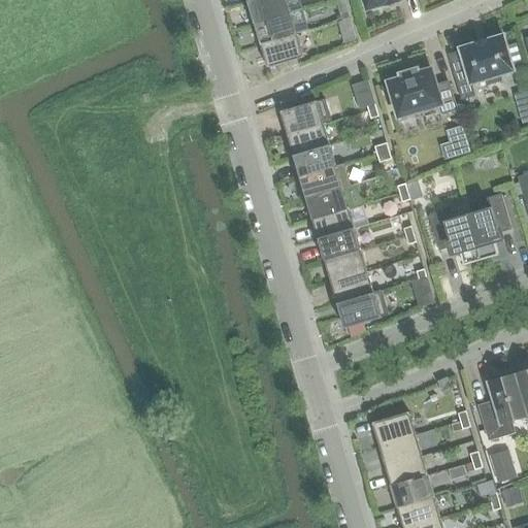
[(286,0),(257,0),(248,3),(254,25),(291,13),(286,0)]
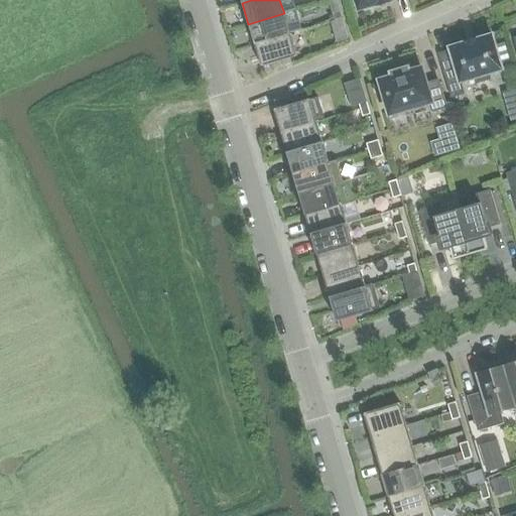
[(354,0),(358,11),(377,5),(377,6),(390,2),(390,1),(393,0),(392,0),(354,0)]
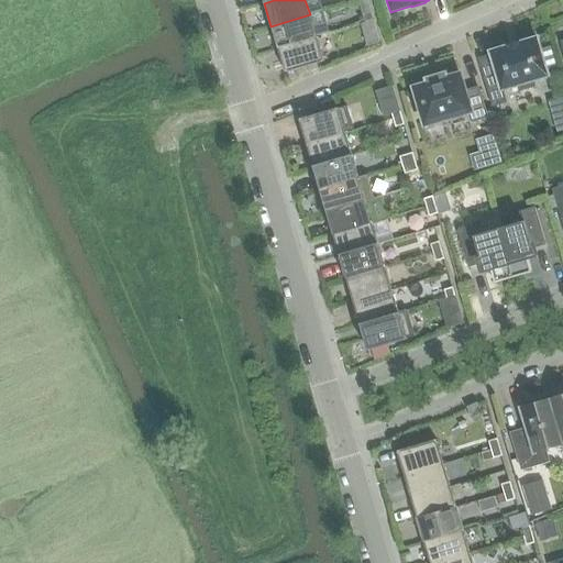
[(373,21),(371,12),(362,14),(364,23),(373,21)]
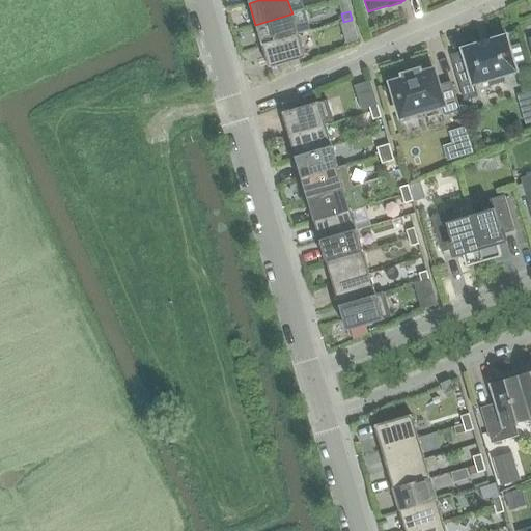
[(255,25),(261,46),(299,35),(292,14),(255,25)]
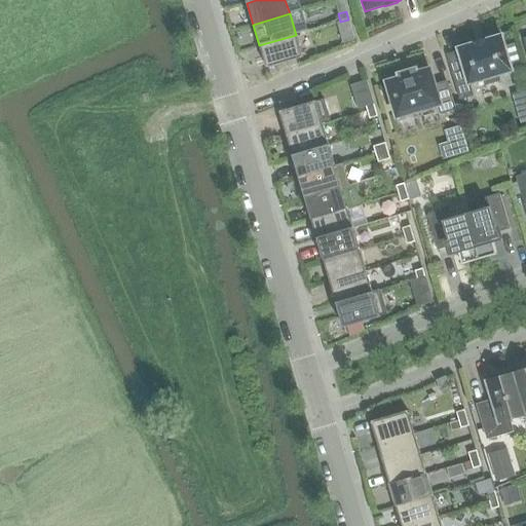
[(350,28),(348,20),(340,22),(342,30),(350,28)]
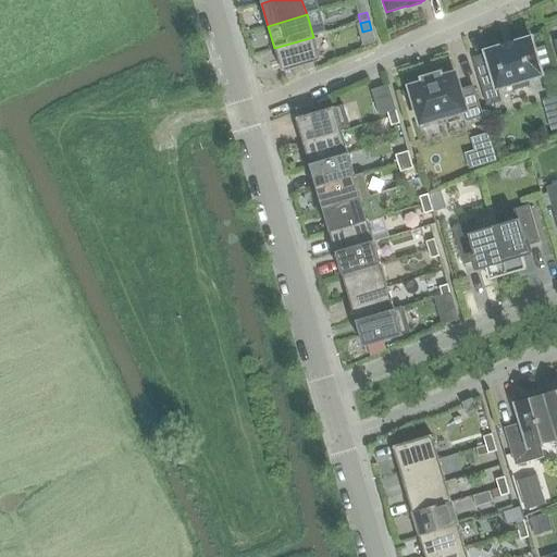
[(320,61),(313,37),(274,48),(282,72),(320,61)]
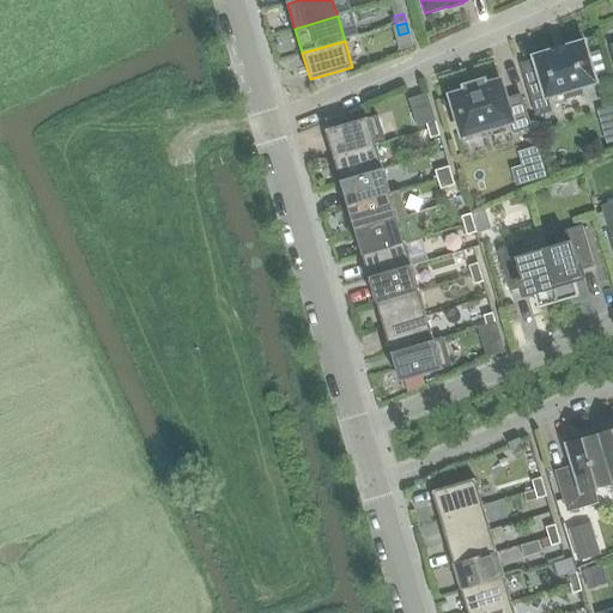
[(552,52),(533,58),(540,80),(526,84),(535,116),(551,111),(547,98),(563,93),(564,99),(581,95),(580,89),(596,83),(584,42),(565,48),(564,46),(552,49),(552,52)]
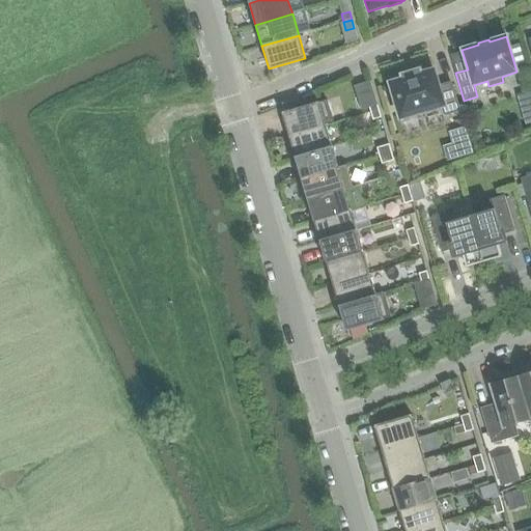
[(403,80),(390,84),(400,118),(442,106),(444,115),(458,111),(450,83),(438,87),(434,71),(420,75),(418,71),(402,75),(403,80)]
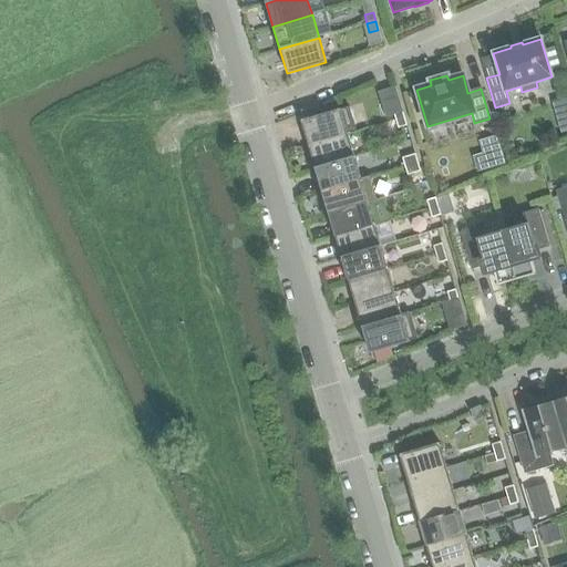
[(403,117),(401,109),(392,111),(395,120),(403,117)]
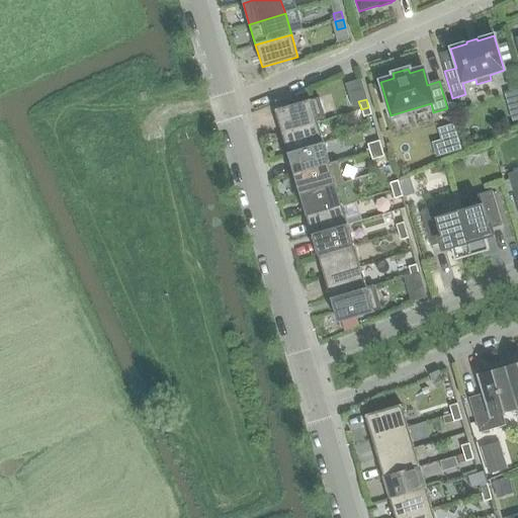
[(281,133),(317,122),(311,100),(275,110),(281,133)]
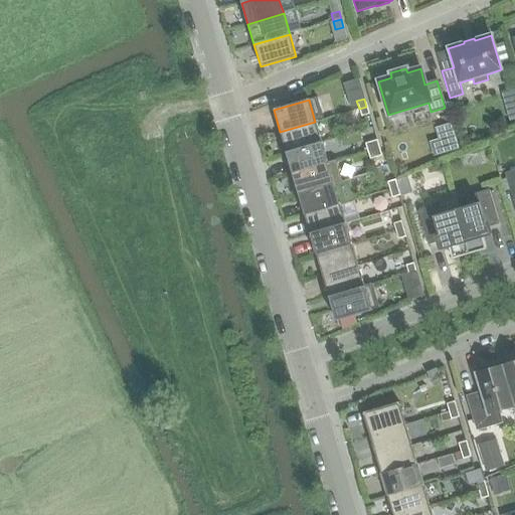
[(369,115),(366,107),(359,109),(361,117),(369,115)]
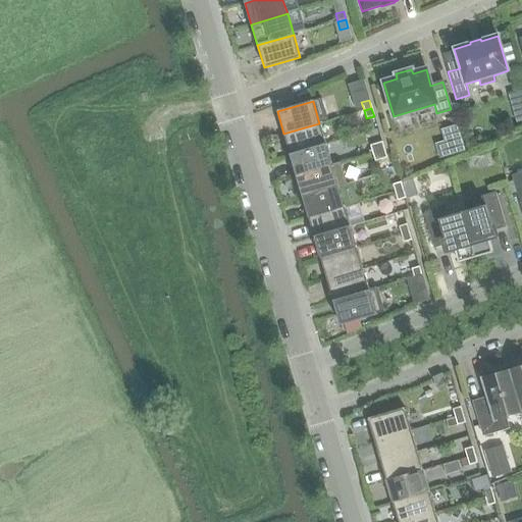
[(521,109),(513,112),(516,123),(521,121),(521,109)]
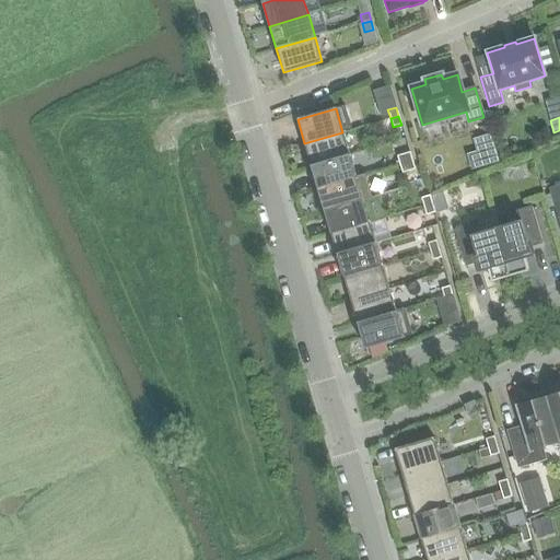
[(342,132),(304,143),(311,166),(349,155),(342,132)]
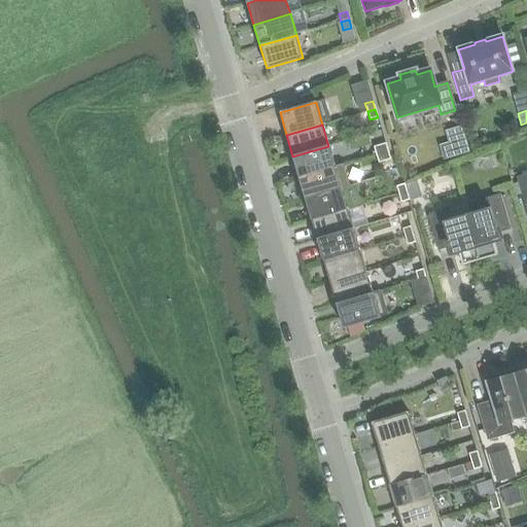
[(461,127),(454,129),(461,155),(469,152),(461,127)]
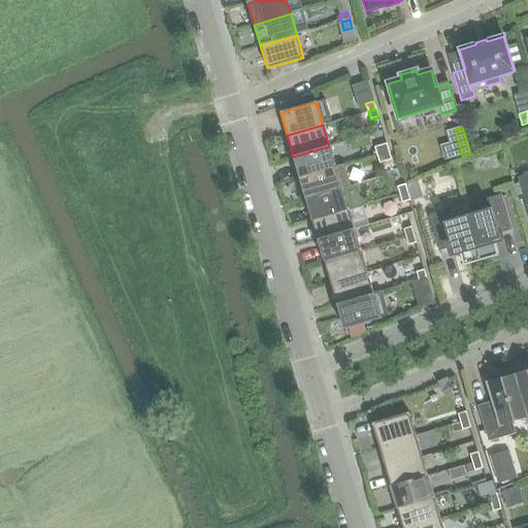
[(376,156),(381,154),(389,152),(386,143),(374,147),(376,156)]
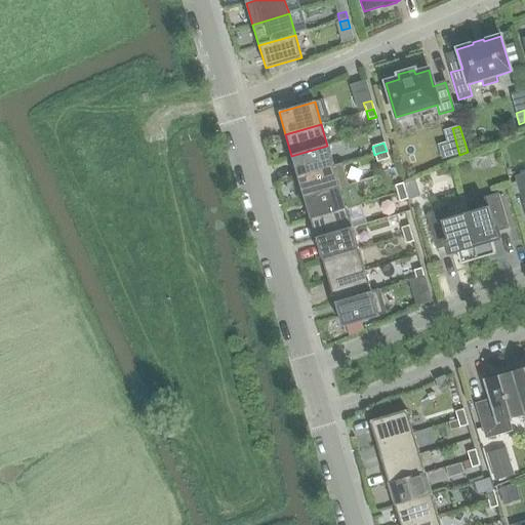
[(327,146),(291,156),(297,177),(334,166),(333,166),(327,146)]
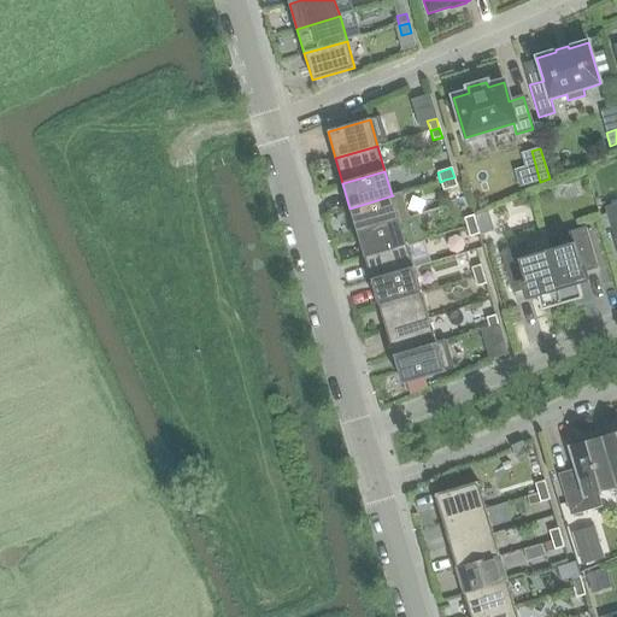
[(442,191),(457,187),(454,177),(445,180),(440,182),(442,191)]
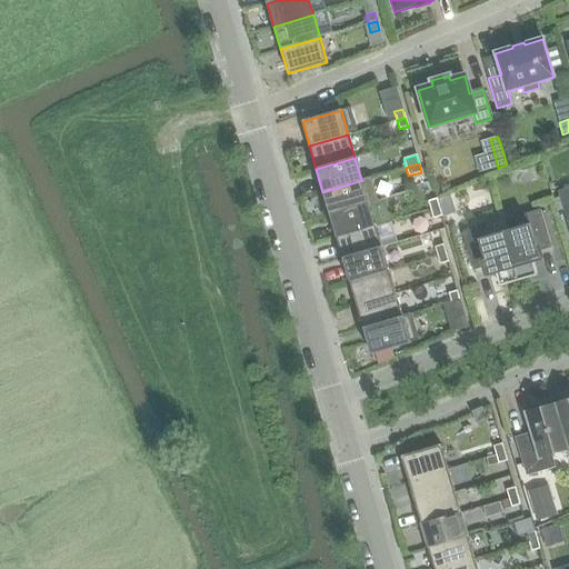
[(362,180),(322,192),(330,215),(369,203),(369,205),(378,201),(370,177),(361,180),(362,180)]
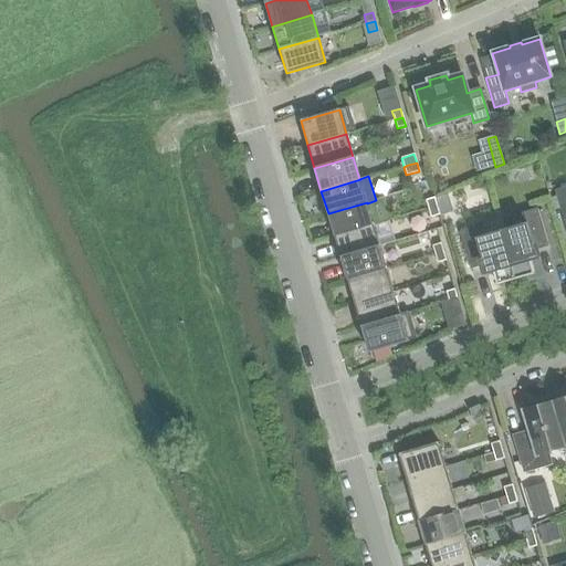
[(565,187),(555,191),(564,222),(565,221),(565,187)]
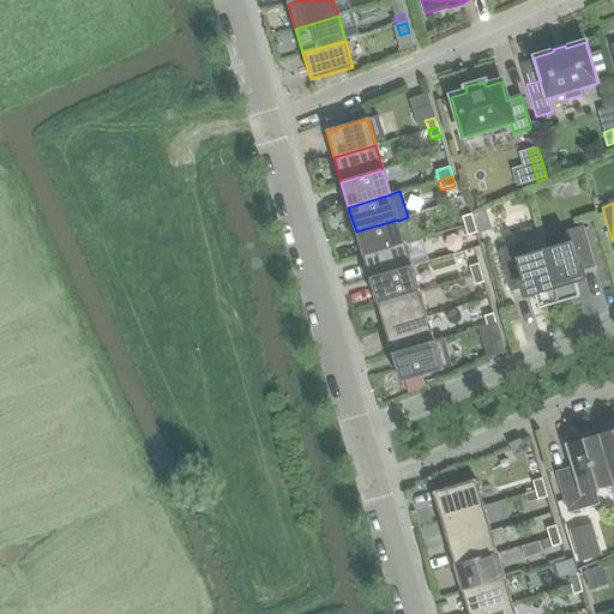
[(473,216),(477,233),(489,229),(485,212),(473,216)]
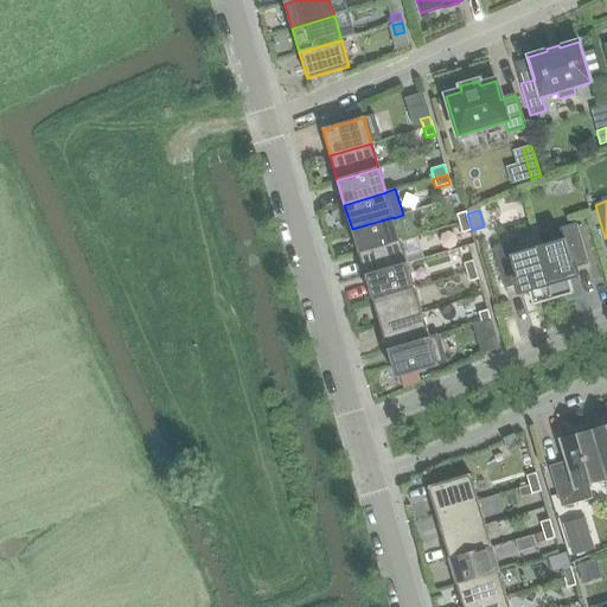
[(457,215),(459,224),(468,222),(466,212),(457,215)]
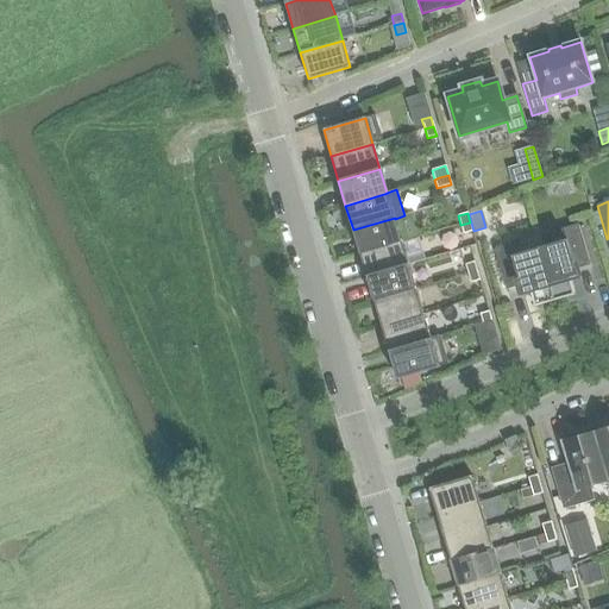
[(395,218),(353,230),(360,255),(402,242),(395,219),(395,218)]
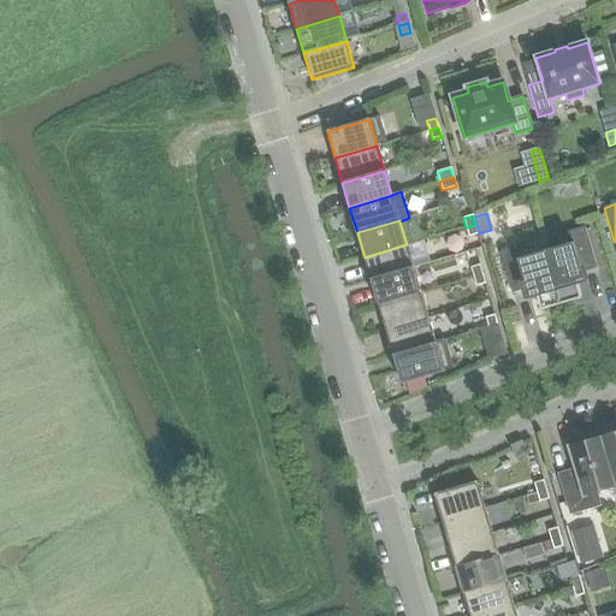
[(478,234),(475,225),(466,227),(468,237),(478,234)]
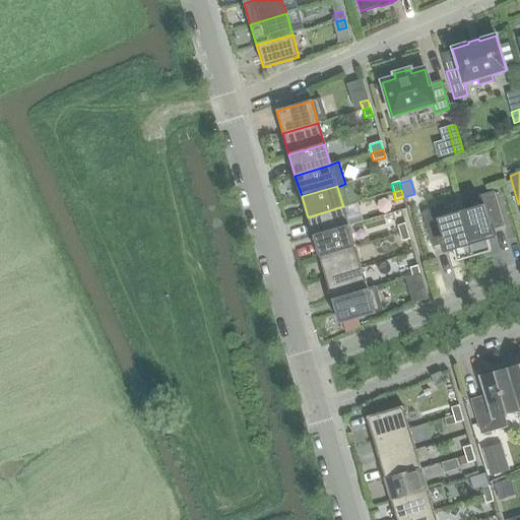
[(474,208),(460,212),(473,257),(491,252),(485,233),(504,226),(494,192),(471,198),(474,208)]
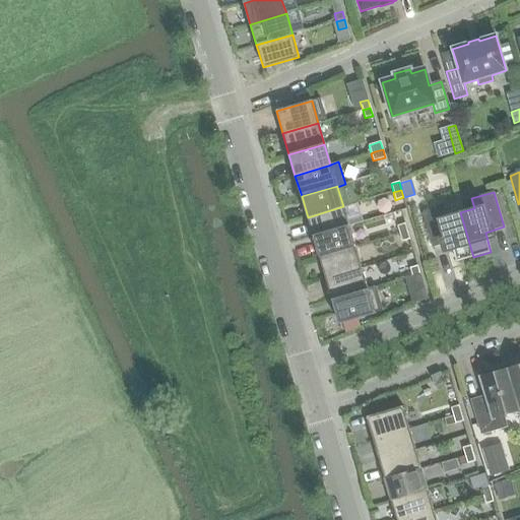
[(343,206),(308,217),(313,236),(348,225),(343,206)]
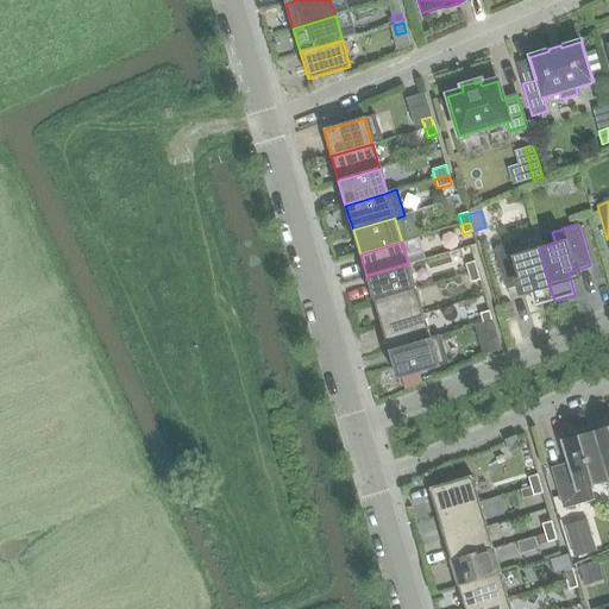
[(534,307),(554,301),(539,249),(523,253),(520,242),(494,249),(506,290),(528,283),(534,307)]
